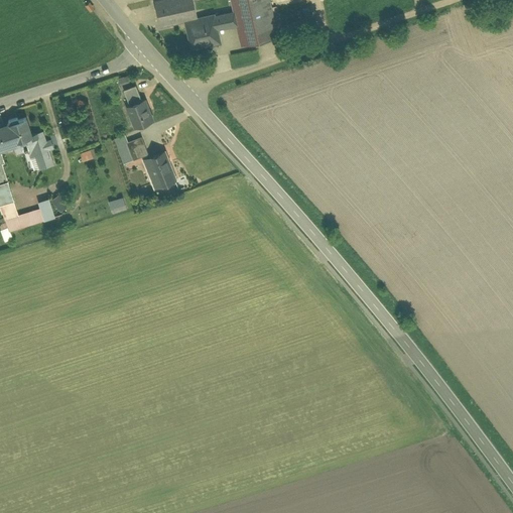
[(194,0),(163,0),(153,2),(159,27),(183,22),(198,19),(198,17),(194,1),(194,0)]
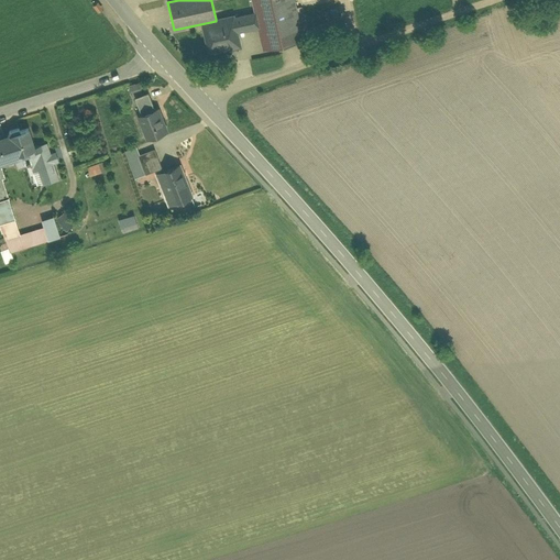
[(295,0),(250,0),(254,14),(257,31),(262,52),(305,43),(295,0)]
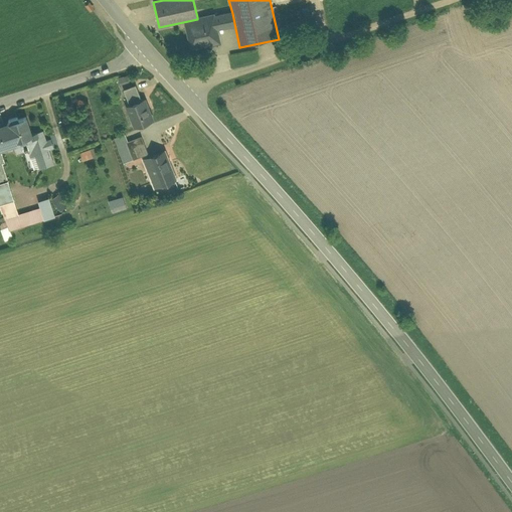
[(190,51),(220,45),(217,32),(214,17),(213,13),(197,17),(197,19),(183,22),(190,51)]
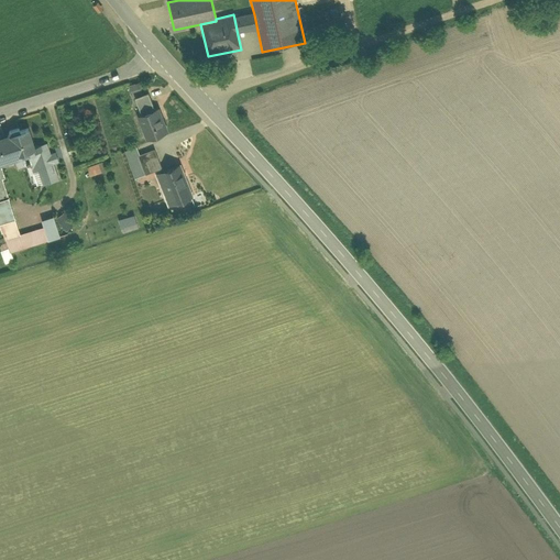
[(238,35),(257,31),(254,14),(234,19),(238,35)]
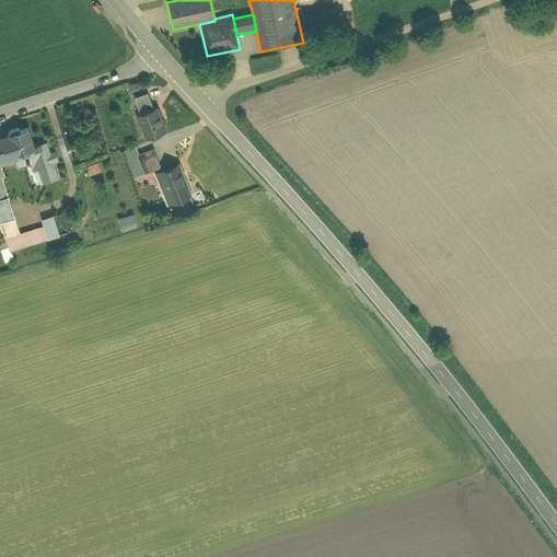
[(135,85),(124,89),(126,94),(137,91),(135,85)]
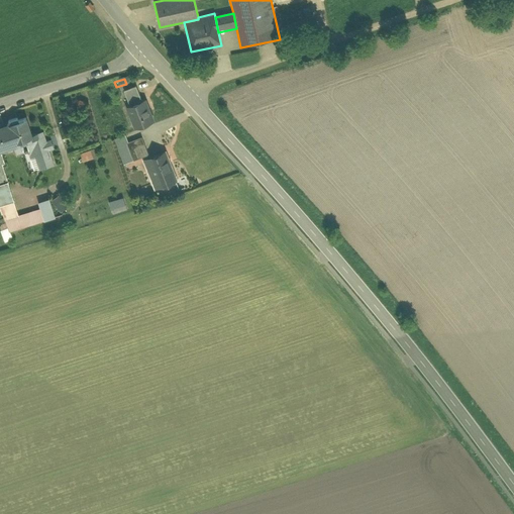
[(125,92),(130,106),(142,102),(137,87),(125,92)]
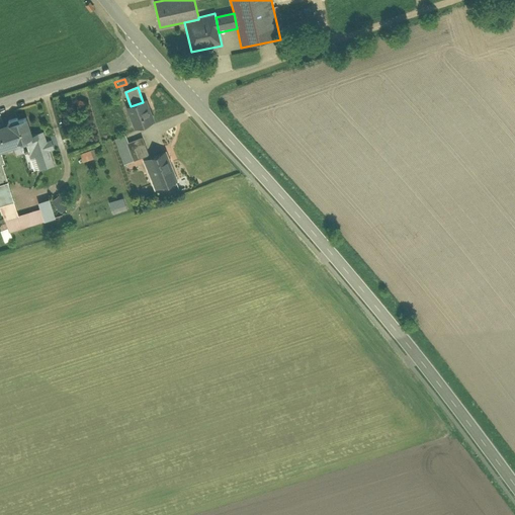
[(131,106),(126,108),(135,131),(156,123),(148,100),(143,102),(131,106)]
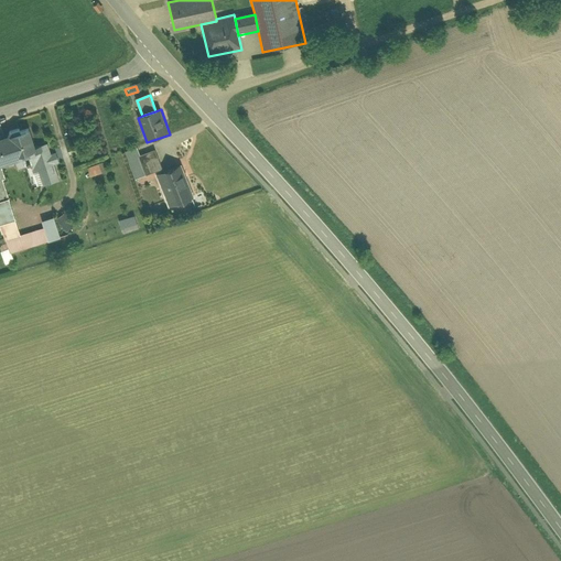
[(36,148),(31,130),(0,139),(0,165),(1,165),(15,161),(39,154),(36,148)]
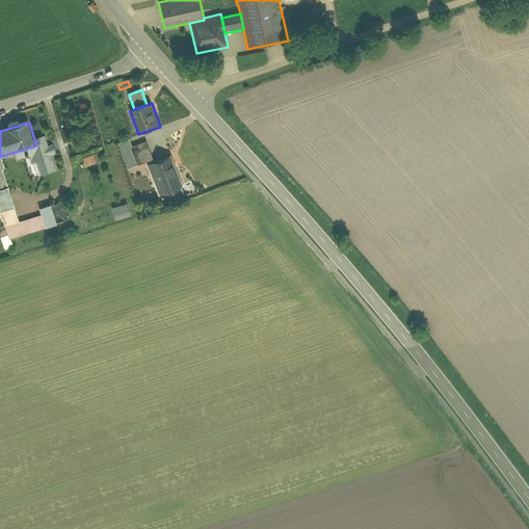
[(35,177),(56,170),(51,155),(55,154),(52,144),(48,146),(45,136),(34,139),(36,146),(38,153),(29,156),(35,177)]
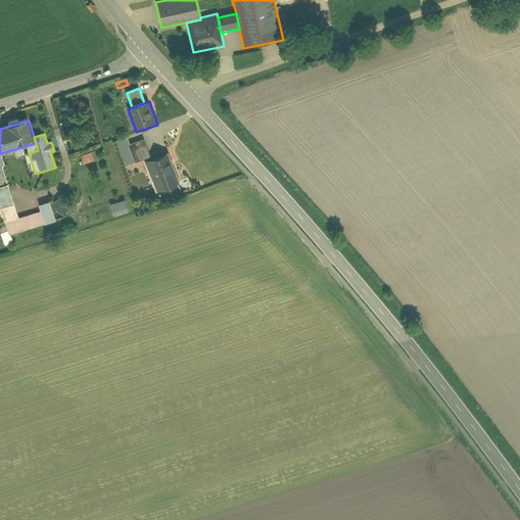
[(127,137),(115,141),(125,167),(137,161),(131,145),(127,137)]
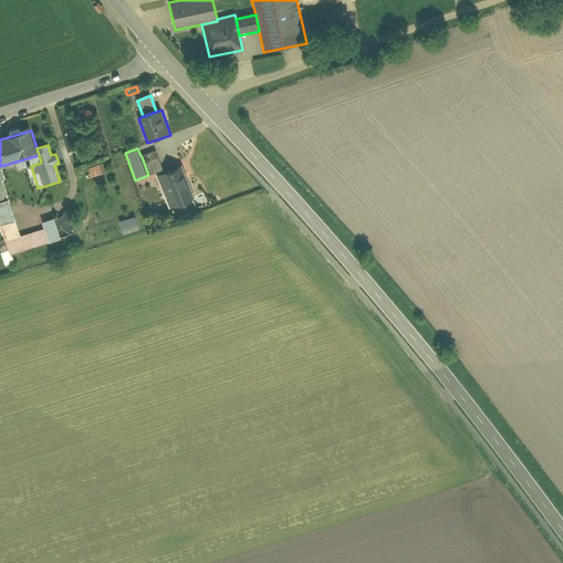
[(142,157),(148,175),(163,169),(156,152),(142,157)]
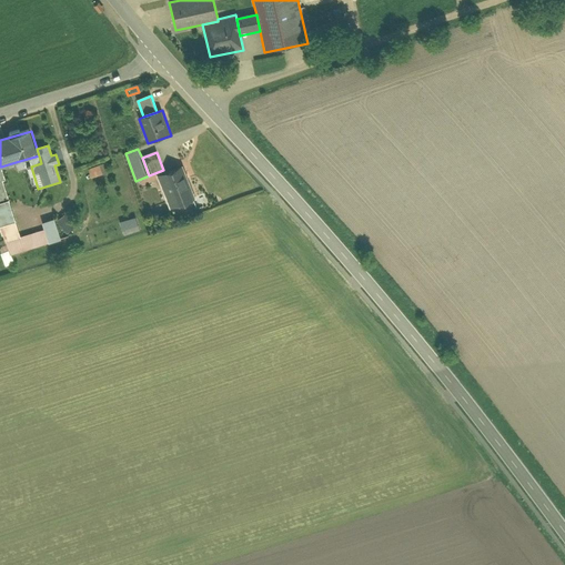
[(16,162),(18,171),(31,167),(41,163),(39,155),(16,162)]
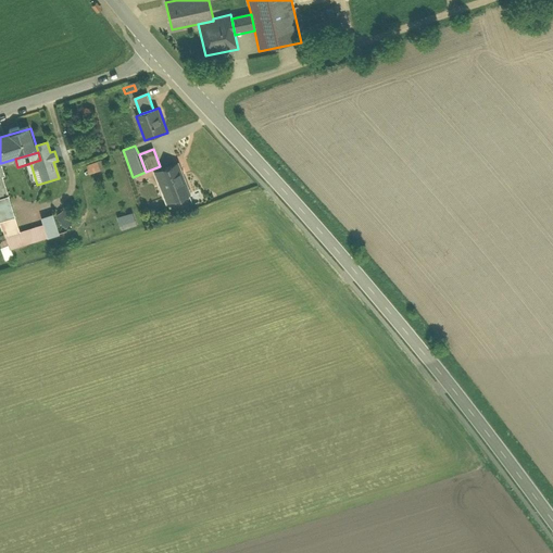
[(103,162),(85,167),(88,176),(105,171),(103,162)]
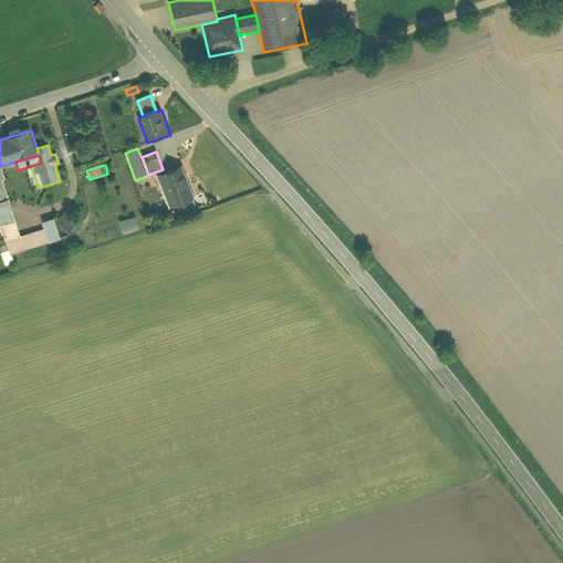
[(0,201),(10,199),(3,181),(6,180),(1,166),(0,166),(0,201)]
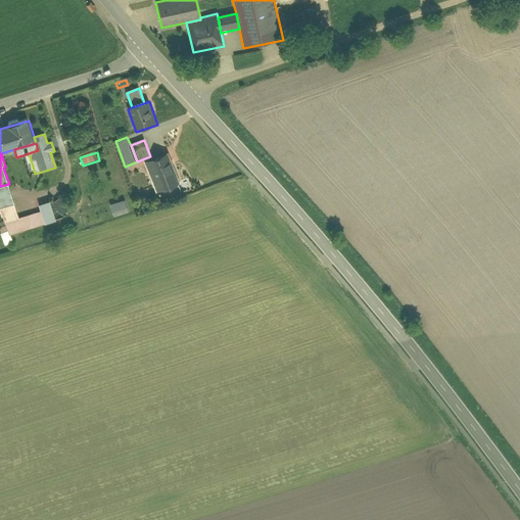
[(169,153),(144,162),(156,194),(181,185),(169,153)]
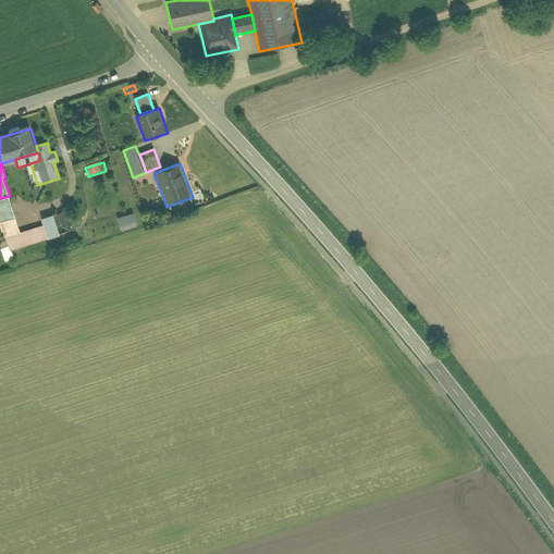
[(0,216),(7,236),(21,232),(10,196),(0,198),(0,216)]
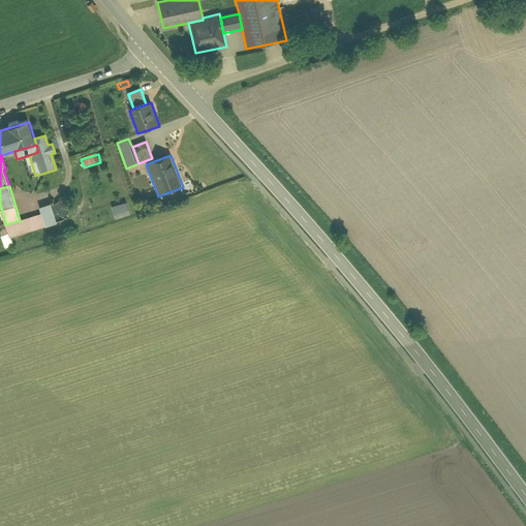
[(63,197),(53,206),(62,218),(73,210),(63,197)]
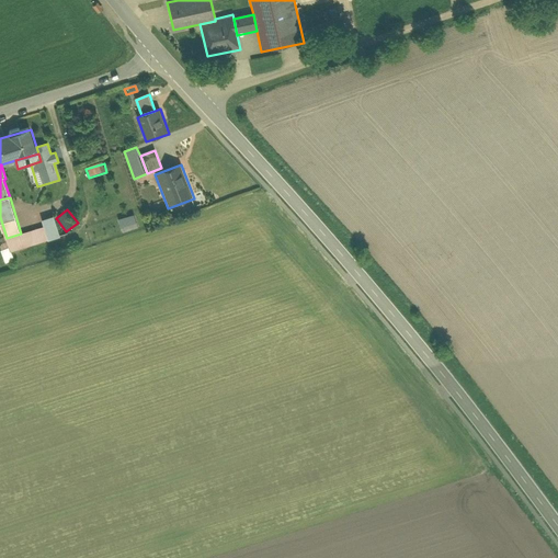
[(131,216),(114,220),(118,234),(134,229),(131,216)]
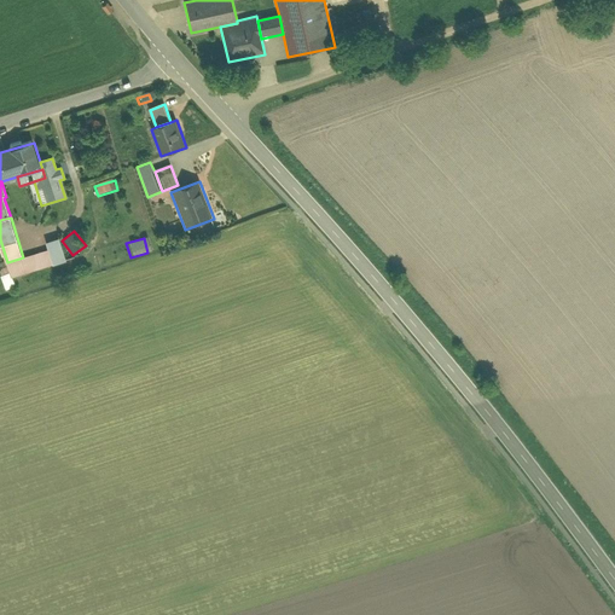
[(23,257),(7,262),(12,278),(54,265),(48,250),(23,257)]
